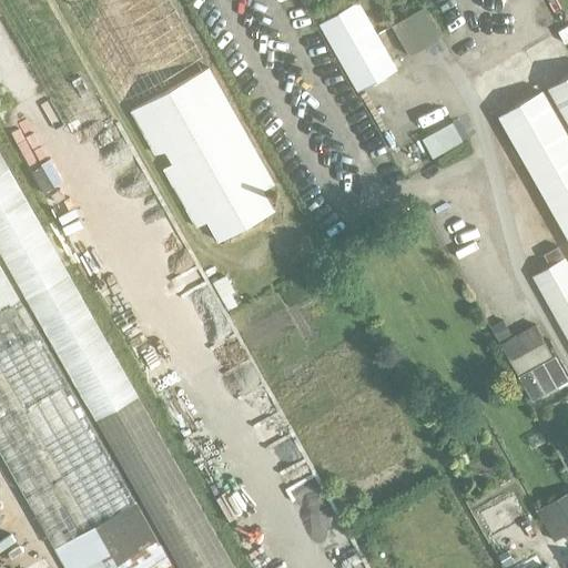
[(44,0),(0,0),(0,11),(75,144),(114,122),(44,0)]
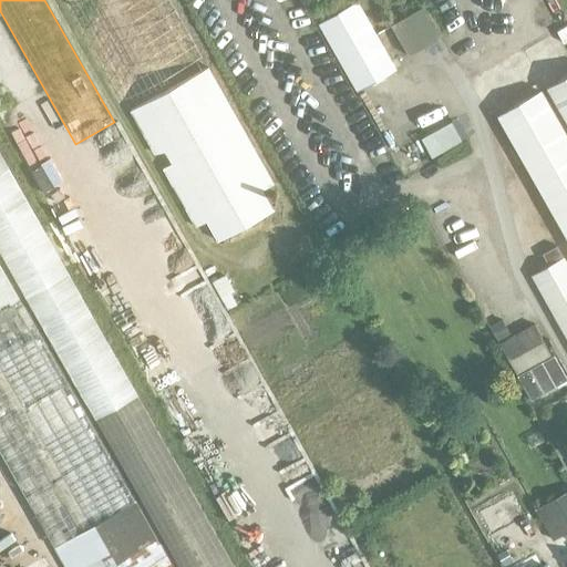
[(68,0),(99,54),(195,227),(206,220),(217,240),(272,209),(263,189),(274,183),(169,0),(68,0)]
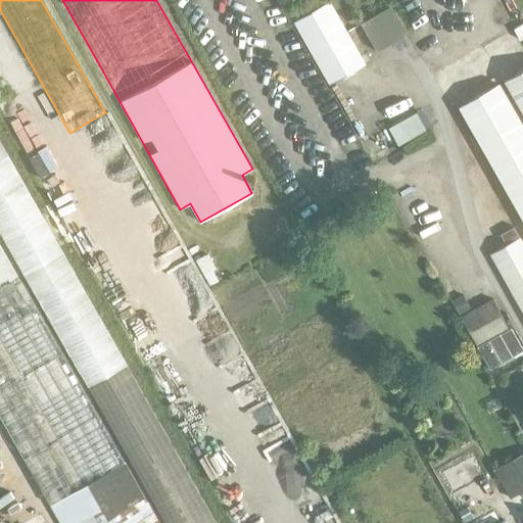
[(330,0),(293,20),(328,84),(366,62),(364,59),(336,10),(330,0)]
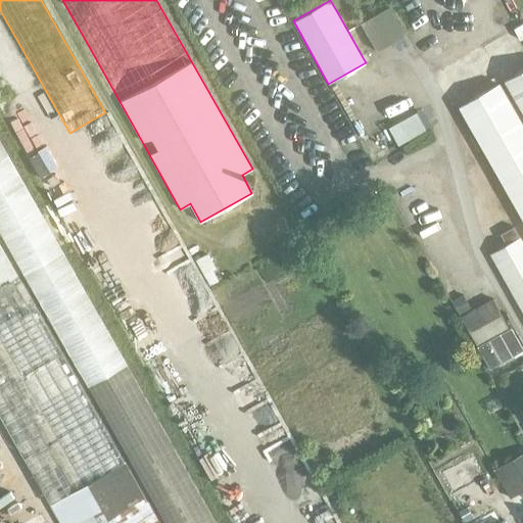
[(362,24),(377,51),(407,35),(390,7),(362,24)]
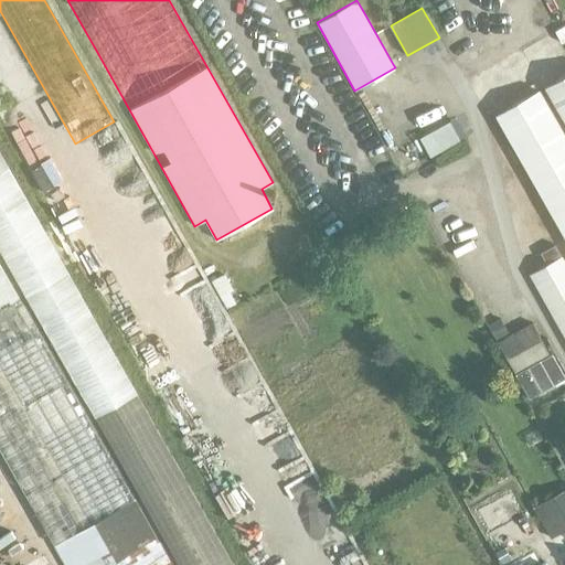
[(564,75),(545,87),(561,114),(564,120),(564,75)]
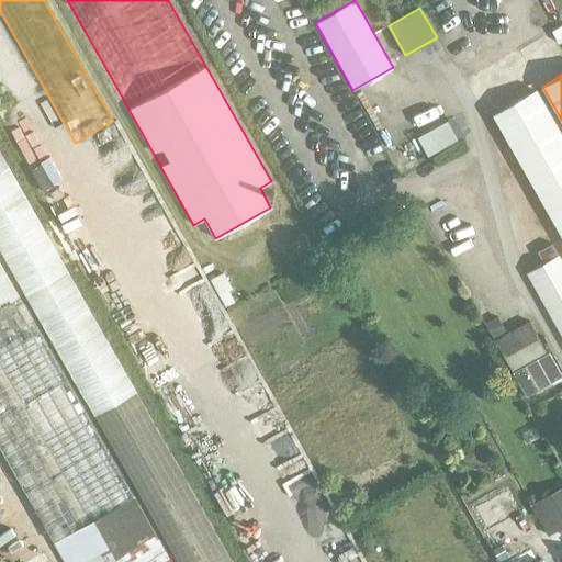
[(561,135),(536,90),(493,114),(561,234),(561,135)]
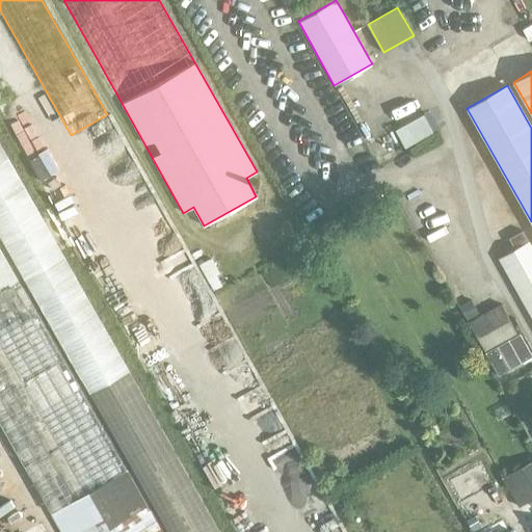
[(395,129),(405,148),(433,132),(424,113),(395,129)]
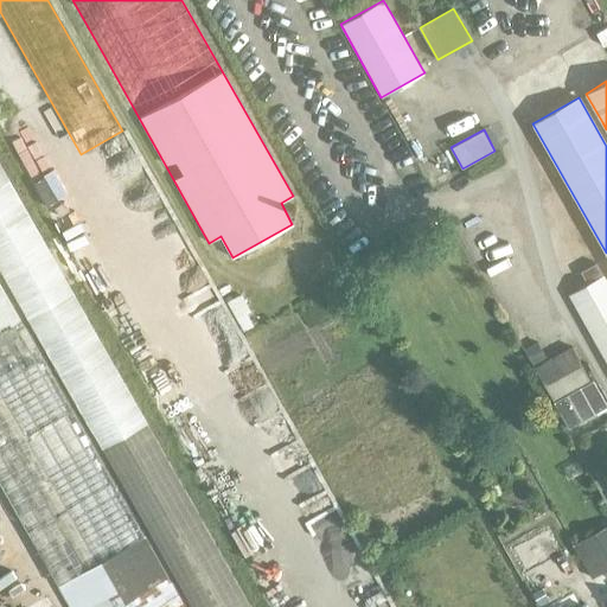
[(250,606),(0,166),(0,266),(192,606),(250,606)]
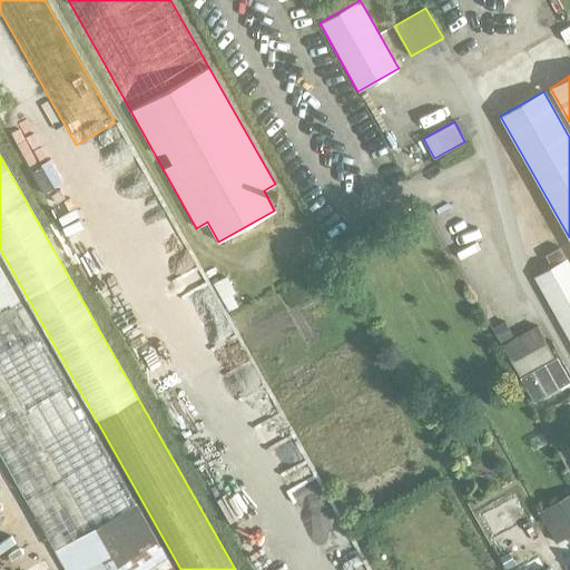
[(569,263),(561,247),(546,255),(552,267),(534,276),(539,286),(569,340),(569,263)]
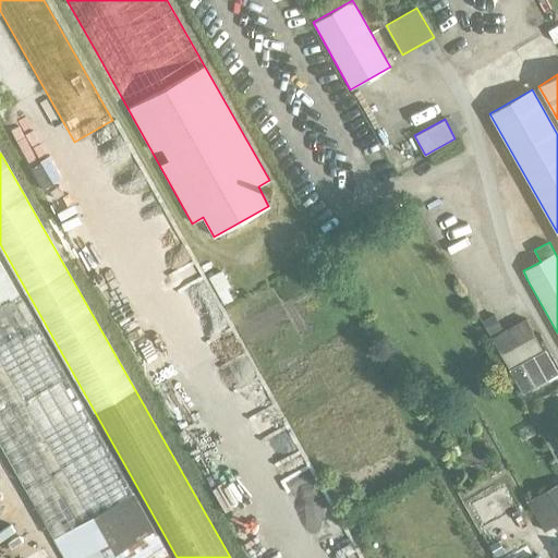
[(0,304),(20,293),(0,258),(0,304)]
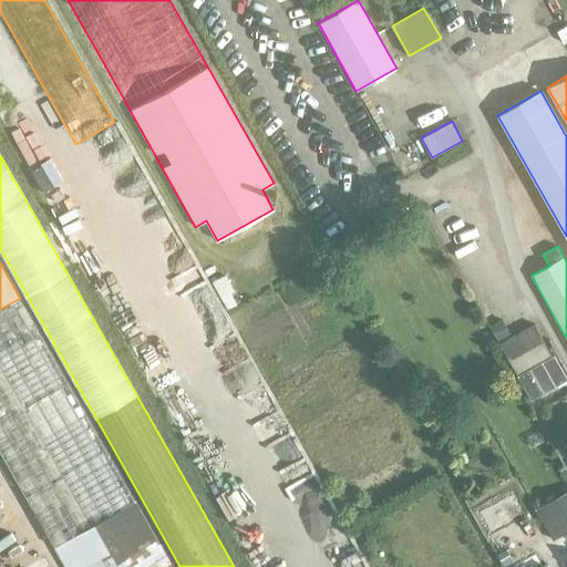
[(0,309),(0,449),(66,566),(174,566),(137,502),(20,298),(0,309)]
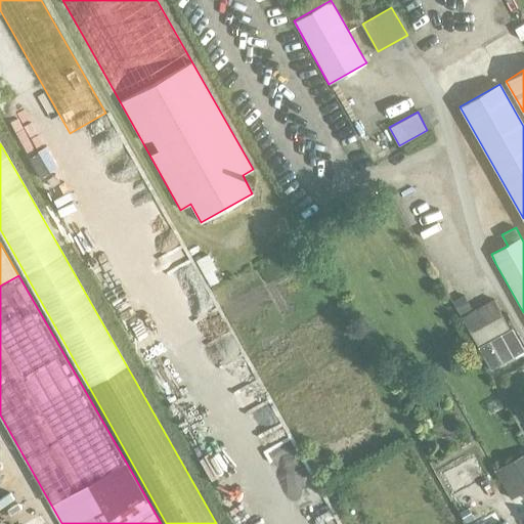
[(453,297),(463,312),(473,306),(464,292),(453,297)]
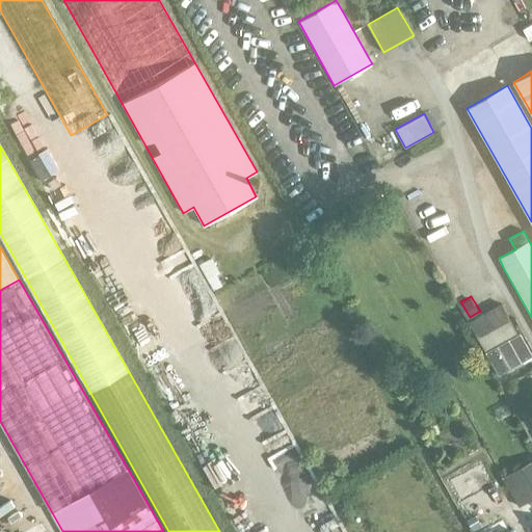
[(485,350),(517,333),(501,302),(469,321),(485,350)]
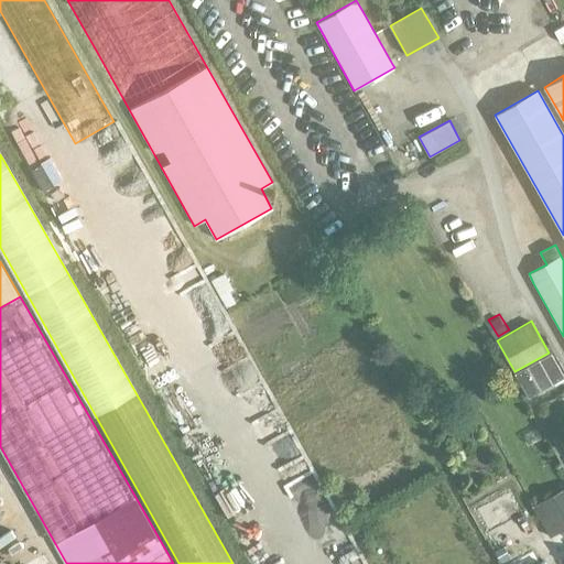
[(563,377),(551,353),(516,372),(529,397),(563,377)]
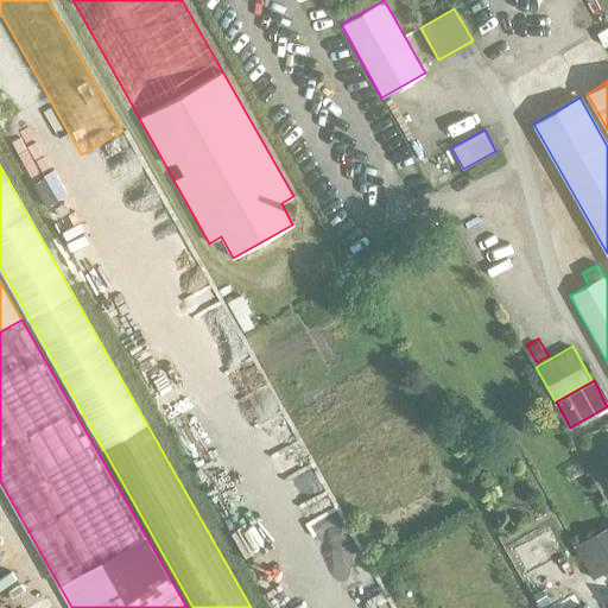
[(593,578),(607,569),(607,525),(574,545),(593,578)]
